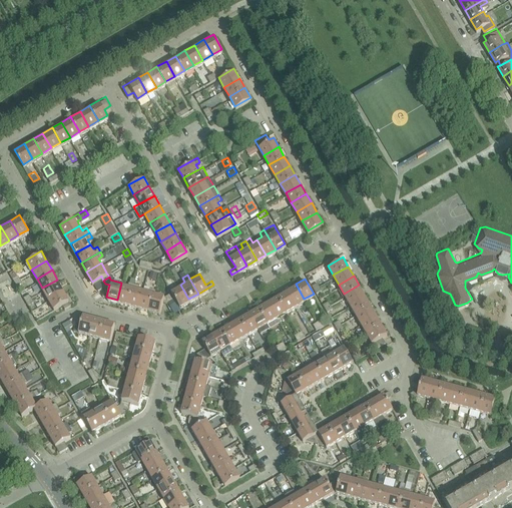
[(47,298),(62,289),(57,280),(42,288),(47,298)]
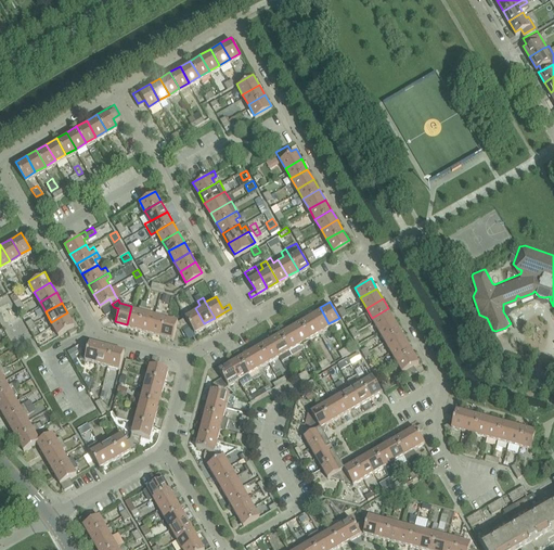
[(138,327),(144,304),(139,303),(137,307),(131,306),(127,324),(138,327)]
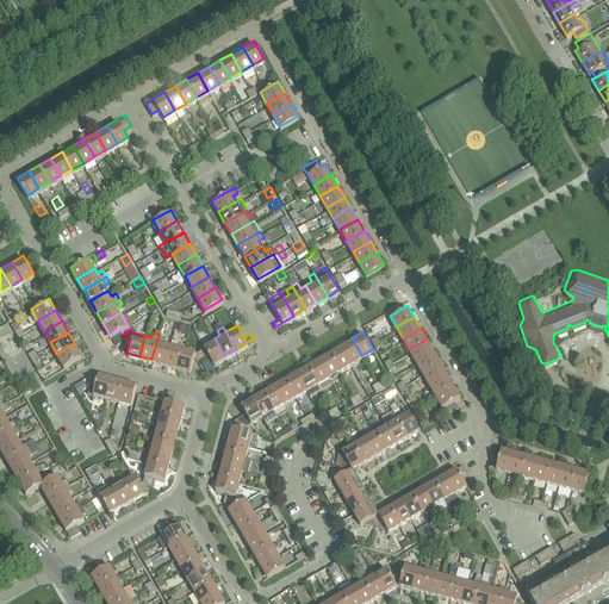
[(159,334),(151,359),(165,362),(169,342),(163,341),(165,335),(159,334)]
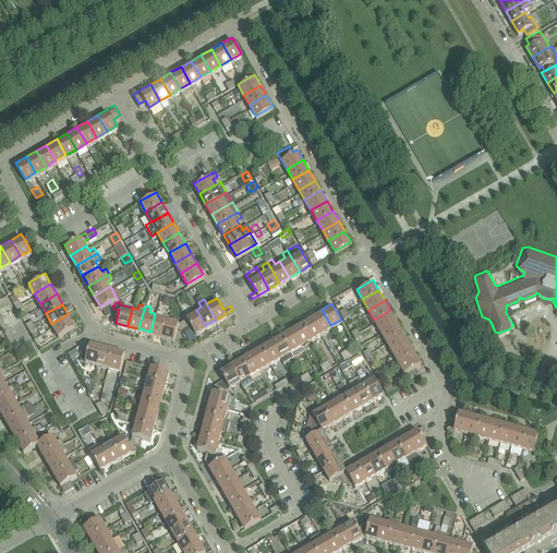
[(330,325),(322,309),(311,315),(321,332),(330,325)]
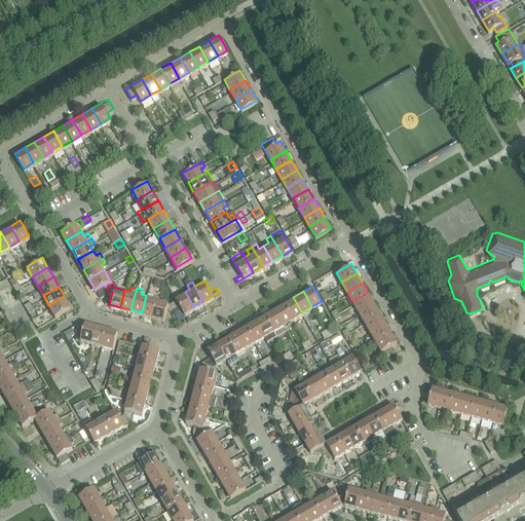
[(146,295),(142,312),(152,315),(156,298),(157,298),(158,294),(152,292),(151,297),(146,295)]
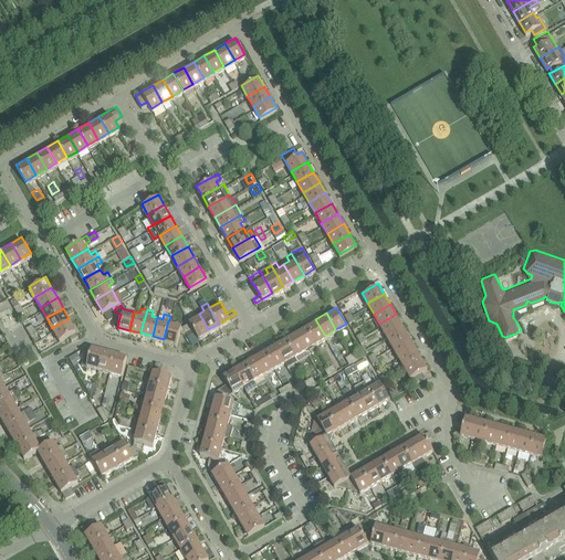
[(184,321),(187,328),(191,326),(198,336),(208,329),(199,314),(184,321)]
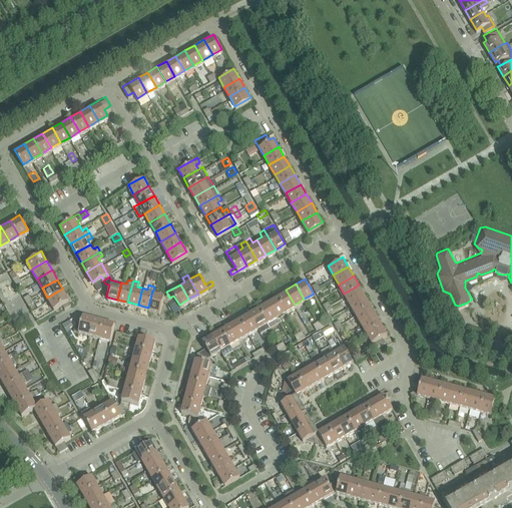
[(359,285),(344,294),(350,303),(364,295),(359,285)]
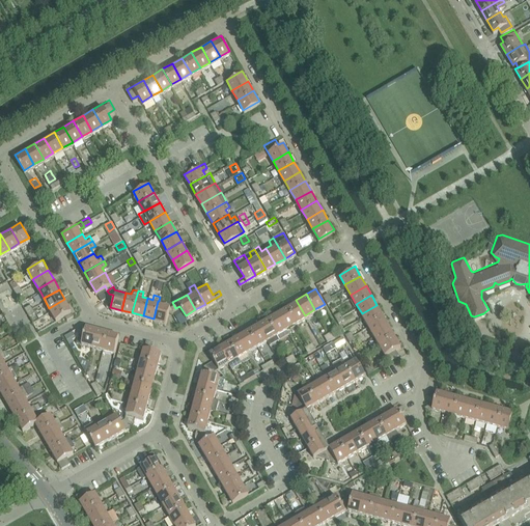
[(66,316),(73,312),(64,299),(49,308),(55,317),(63,312),(66,316)]
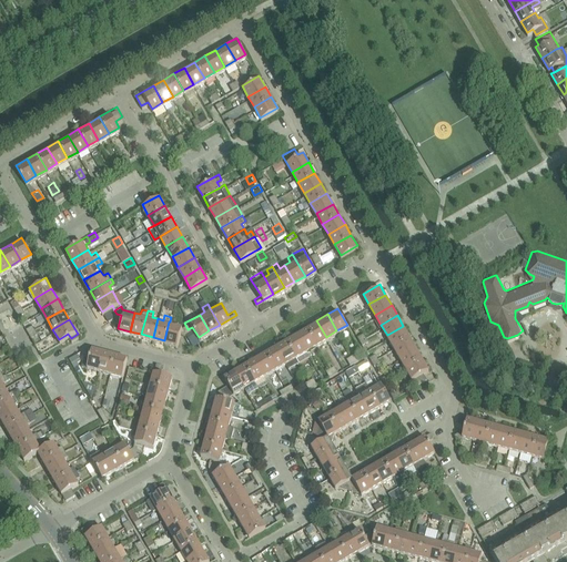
[(326,337),(316,320),(306,326),(316,343),(326,337)]
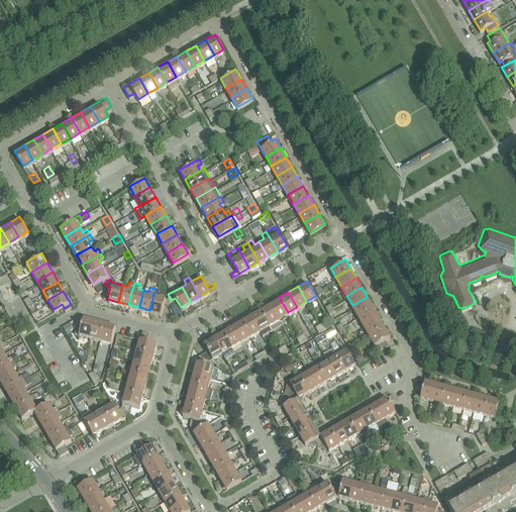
[(165,296),(155,293),(153,293),(149,310),(161,313),(164,301),(168,302),(171,300),(168,294),(165,296)]
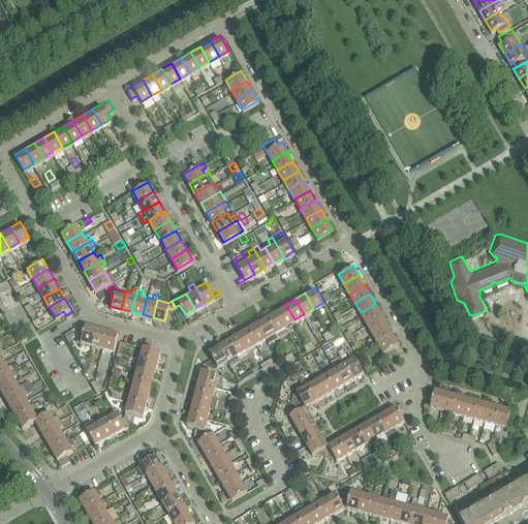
[(294,319),(285,304),(276,310),(284,325),(294,319)]
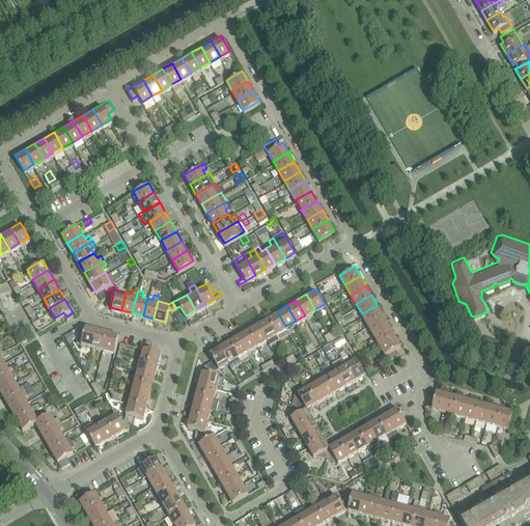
[(367,324),(383,314),(377,305),(362,313),(367,324)]
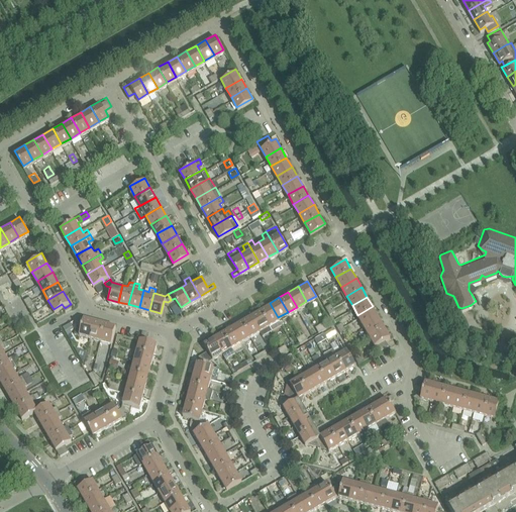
[(278,317),(270,303),(260,308),(269,323),(278,317)]
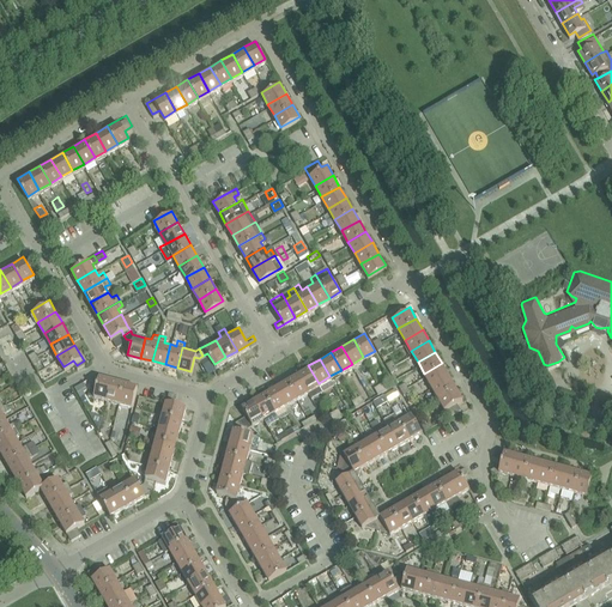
[(430,384),(448,374),(442,363),(424,374),(430,384)]
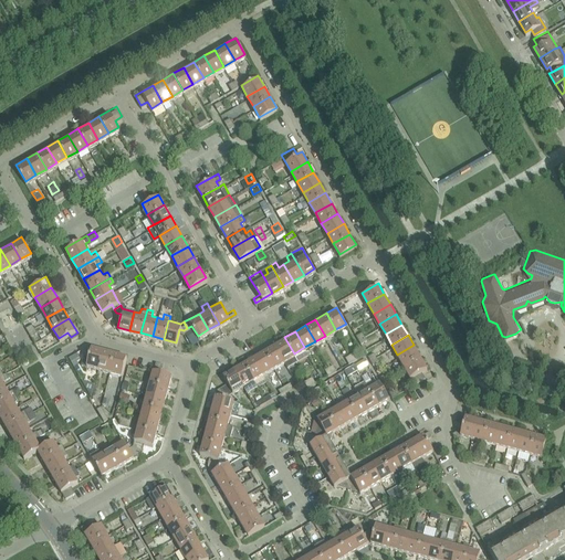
[(274,342),(284,359),(286,365),(296,358),(294,354),(284,337),(274,342)]
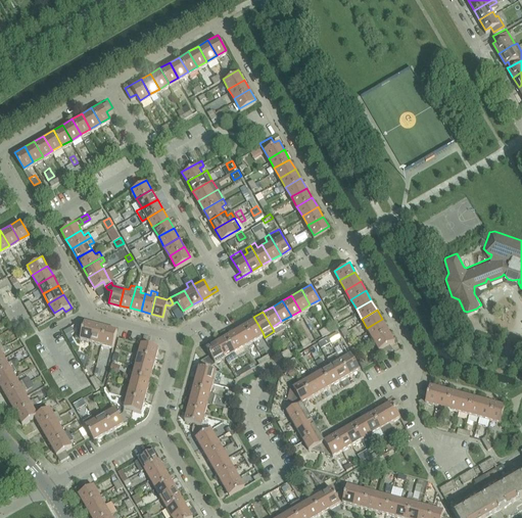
[(263,332),(253,317),(244,323),(252,338),(263,332)]
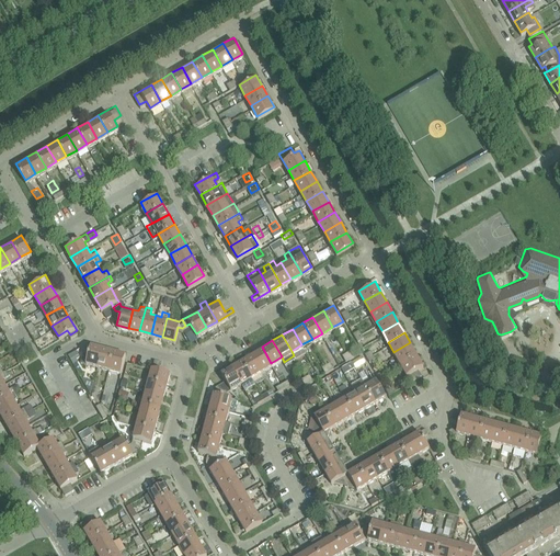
[(96,364),(102,345),(84,341),(81,342),(83,347),(84,347),(89,348),(86,360),(86,361),(96,364)]
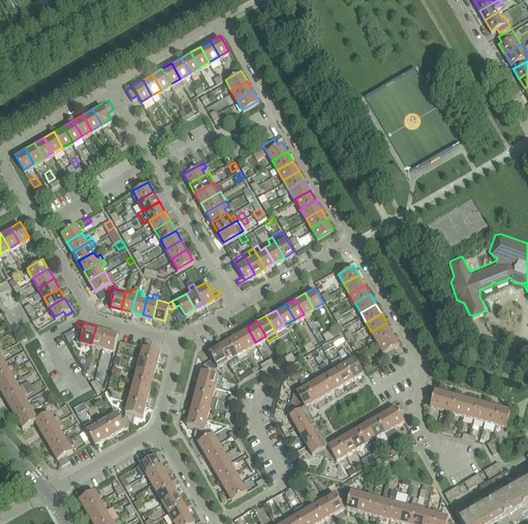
[(377,341),(393,333),(386,322),(371,332),(377,341)]
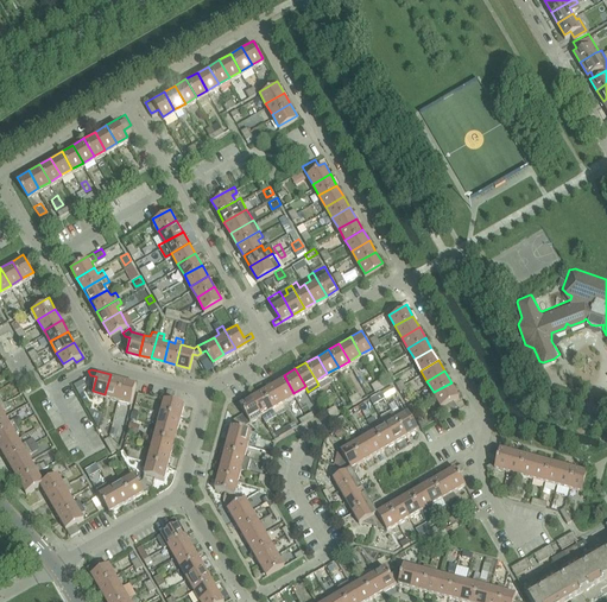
[(118,397),(122,378),(111,374),(105,394),(118,397)]
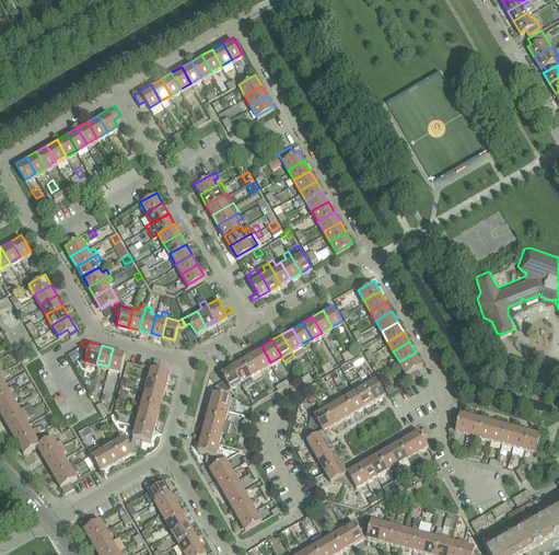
[(270,362),(261,346),(251,351),(260,368),(270,362)]
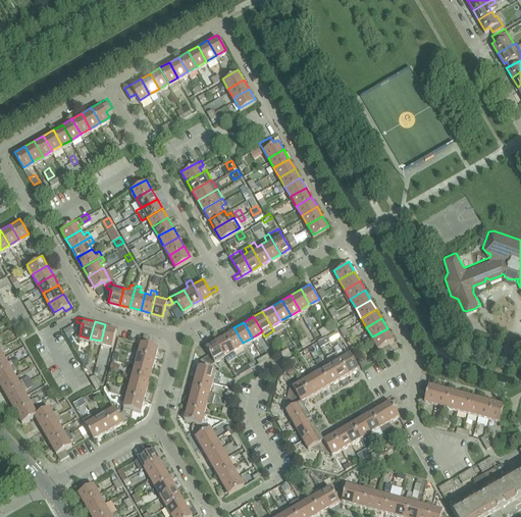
[(105,324),(101,341),(111,344),(116,326),(105,324)]
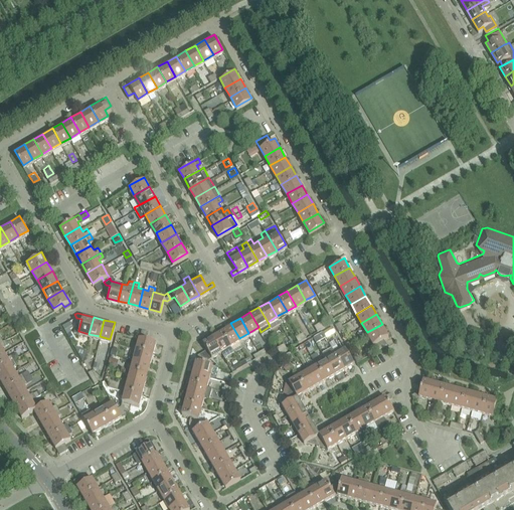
[(221,329),(230,344),(239,338),(230,323),(221,329)]
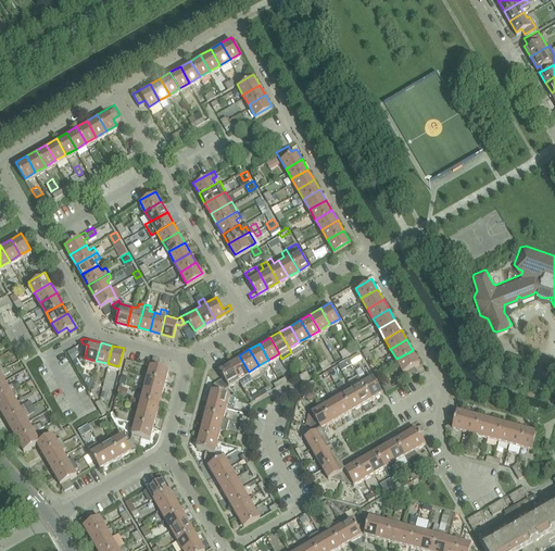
[(352,361),(361,355),(357,349),(348,354),(352,361)]
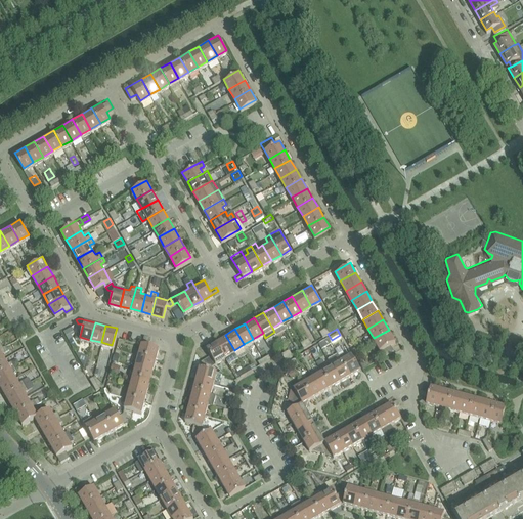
[(374,338),(382,353),(393,347),(390,342),(394,339),(389,330),(374,338)]
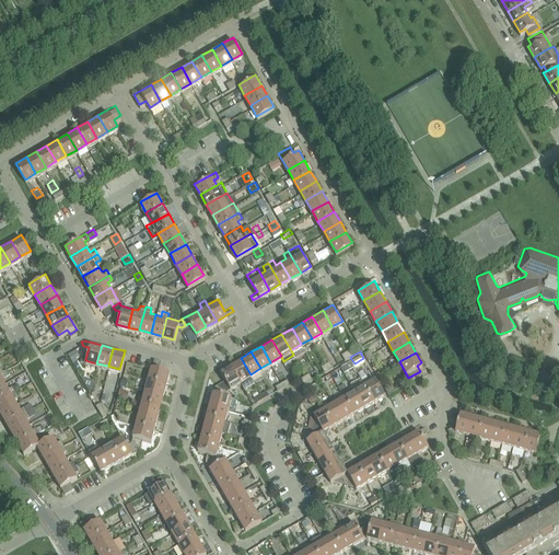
[(153,356),(151,362),(160,365),(161,358),(153,356)]
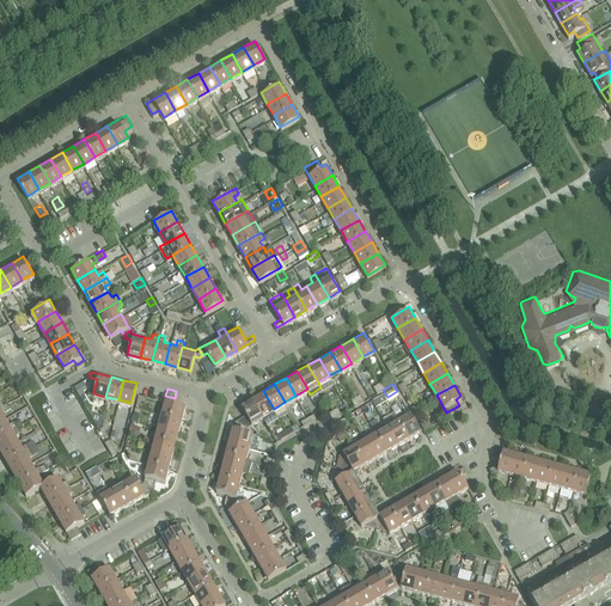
[(10,393),(12,401),(19,398),(17,391),(10,393)]
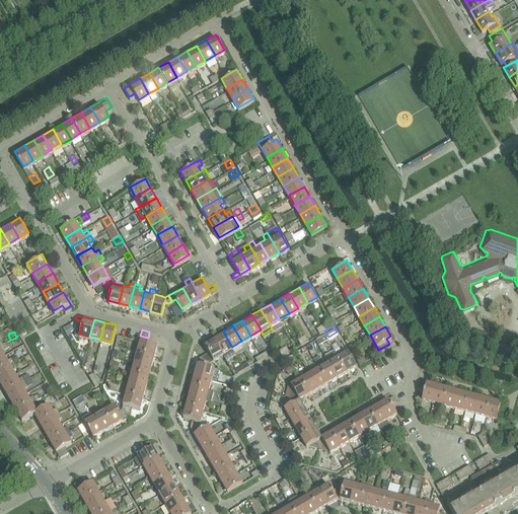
[(214,337),(222,352),(225,357),(234,351),(232,347),(223,332),(214,337)]
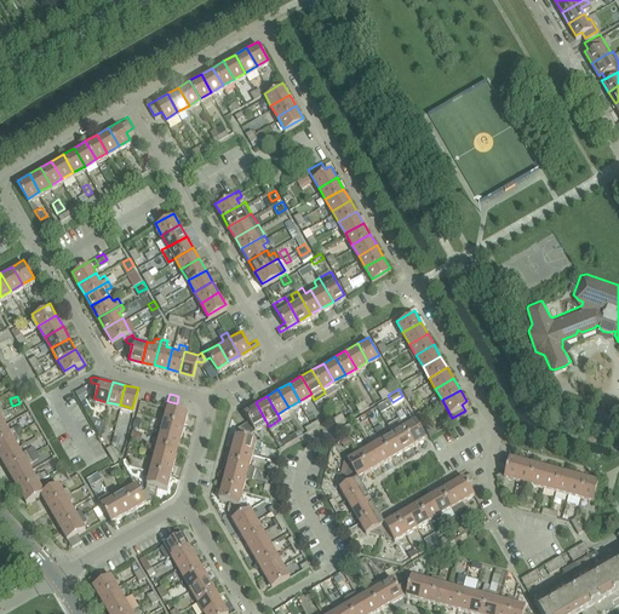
[(388,396),(379,401),(383,407),(391,402),(388,396)]
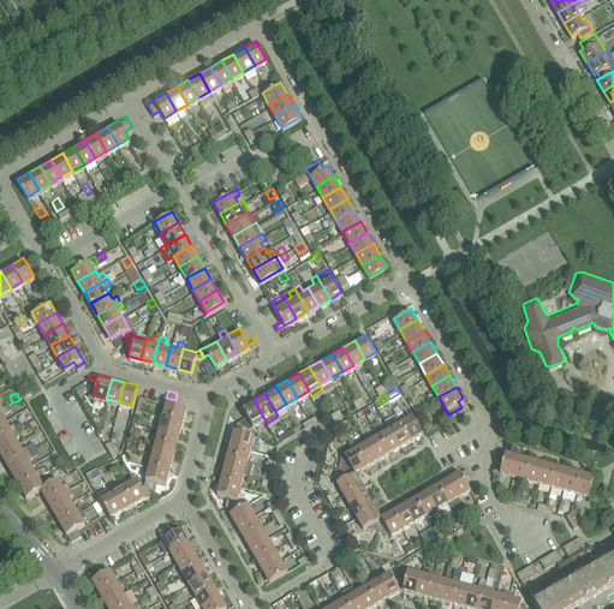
[(246,413),(236,419),(248,427),(251,424),(263,417),(254,399),(242,406),(246,413)]
